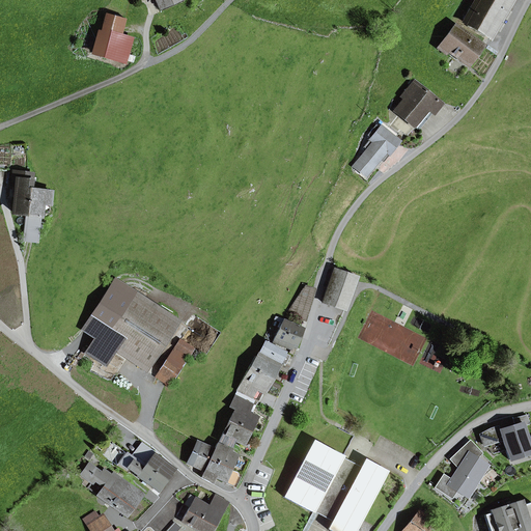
[(476,0),(464,21),(486,34),(506,0),(476,0)]
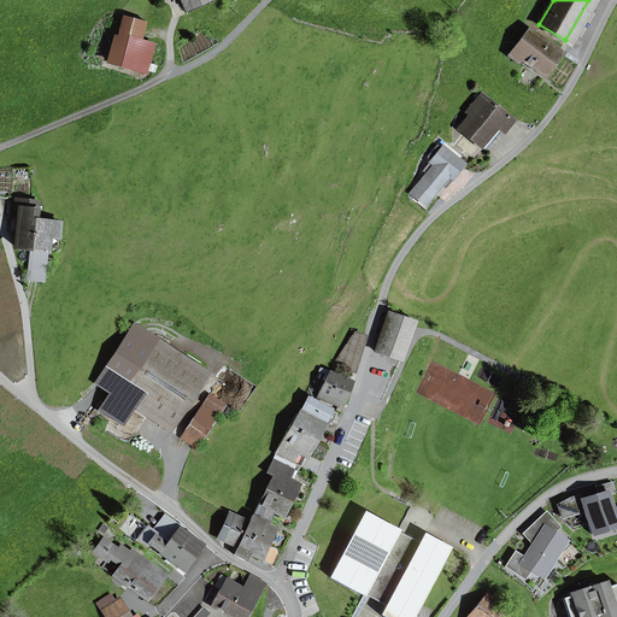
[(110,62),(145,72),(152,46),(140,42),(146,23),(124,16),(118,35),(117,35),(110,62)]
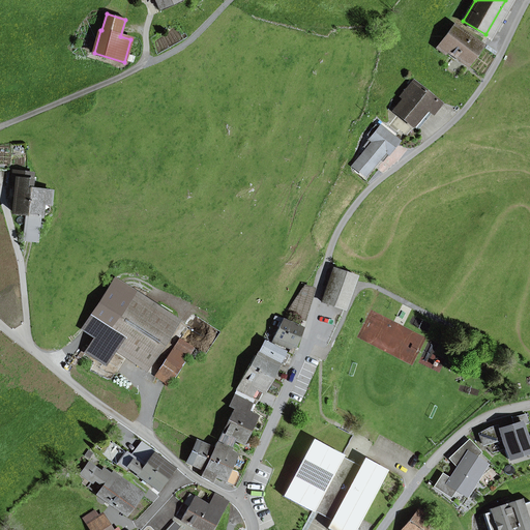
[(445,50),(465,64),(480,45),(462,31),(462,32),(453,26),(439,45),(445,50)]
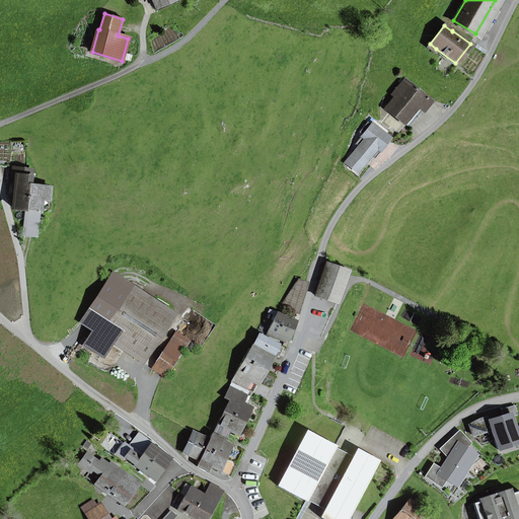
[(434,52),(436,49),(430,44),(427,47),(434,52)]
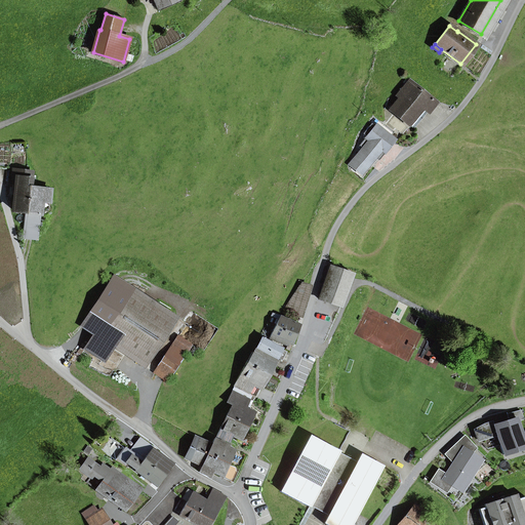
[(391,111),(413,128),(435,102),(409,81),(399,94),(402,96),(391,111)]
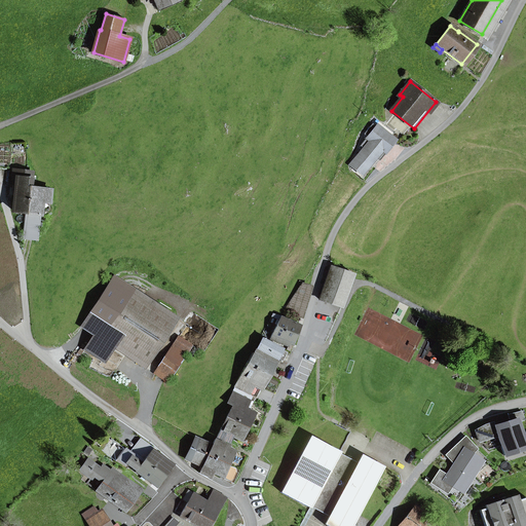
[(363,148),(353,160),(366,170),(375,158),(378,161),(396,140),(377,125),(375,126),(372,124),(364,135),(367,137),(360,146),(363,148)]
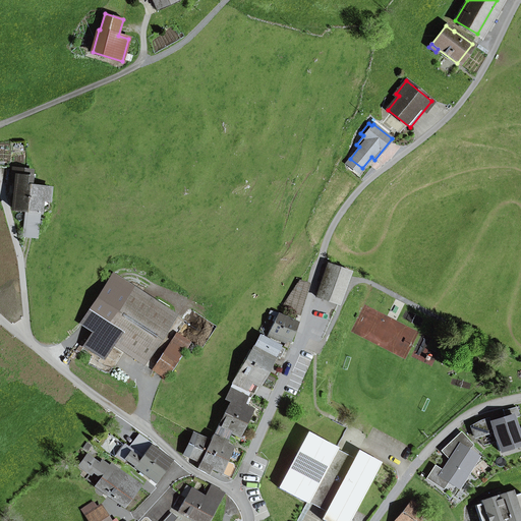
[(358,173),(362,168),(350,159),(346,163),(358,173)]
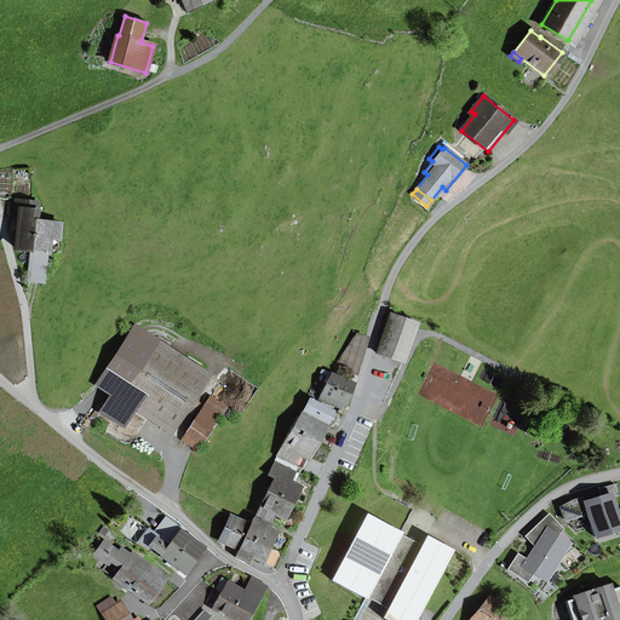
[(32,251),(35,220),(38,204),(17,200),(16,208),(21,210),(15,248),(32,251)]
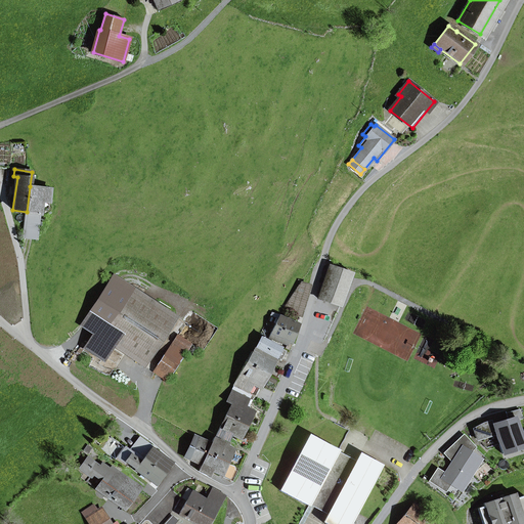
[(30,186),(27,212),(40,213),(41,210),(42,201),(49,202),(50,189),(30,186)]
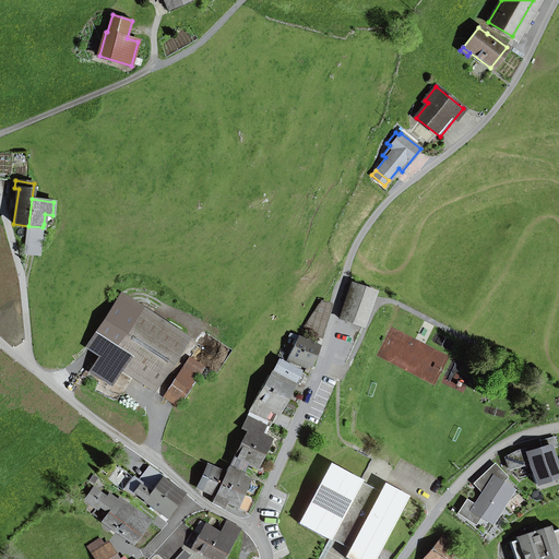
[(28,226),(25,253),(40,256),(44,227),(43,227),(28,226)]
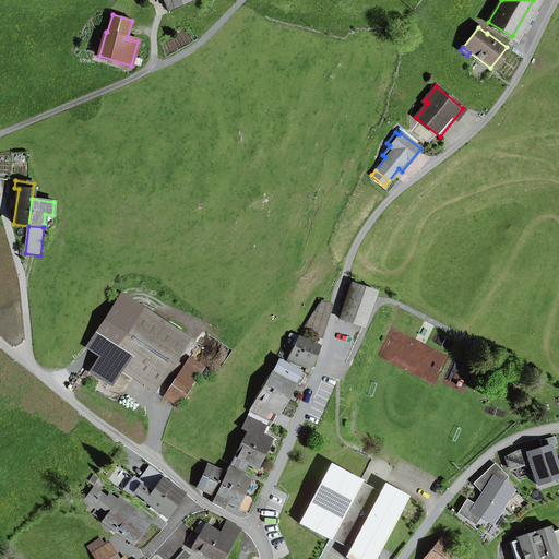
[(352,283),(340,319),(363,326),(376,290),(352,283)]
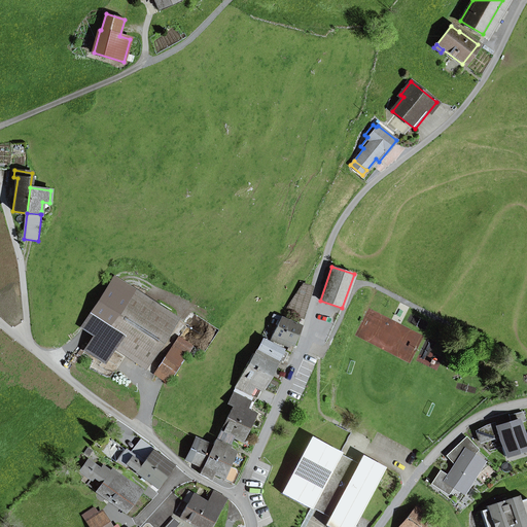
[(176,319),(114,279),(82,327),(95,335),(85,349),(103,361),(113,347),(144,367),(176,319)]
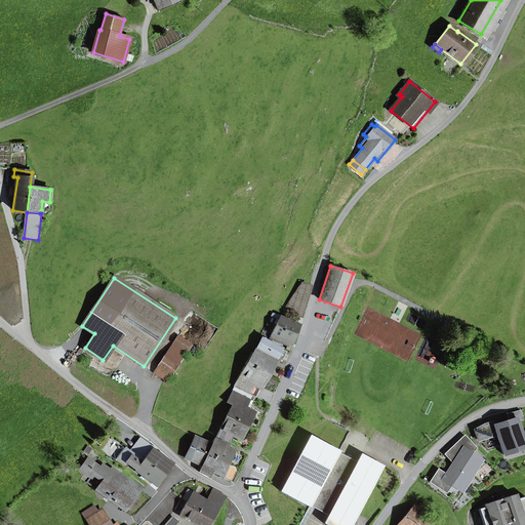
[(296,291),(307,294),(310,287),(300,284),(296,291)]
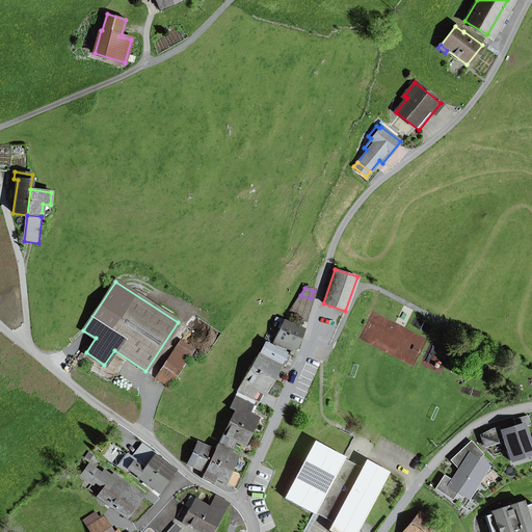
[(287,315),(304,320),(311,298),(300,295),(287,315)]
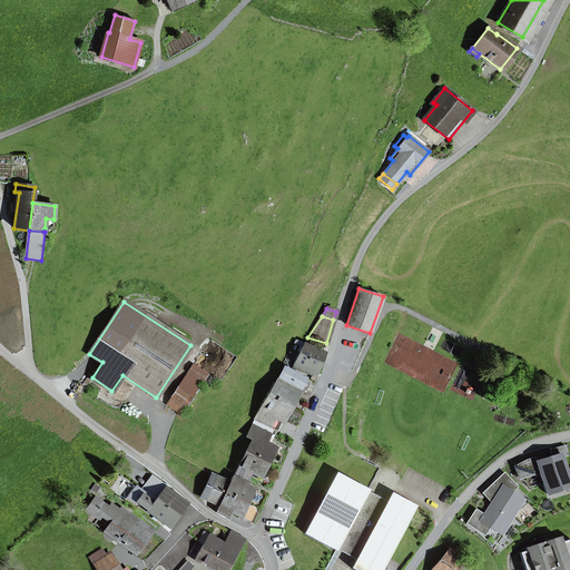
[(303,372),(305,367),(313,371),(315,372),(323,354),(303,345),(293,367),(303,372)]
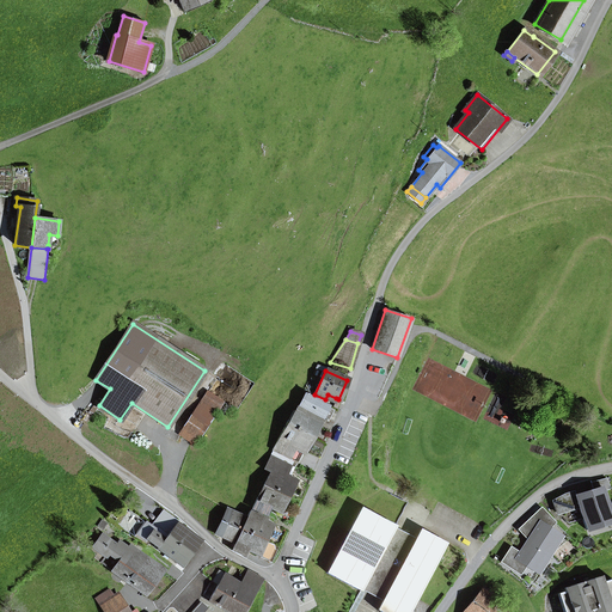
[(178,434),(191,444),(221,401),(208,392),(178,434)]
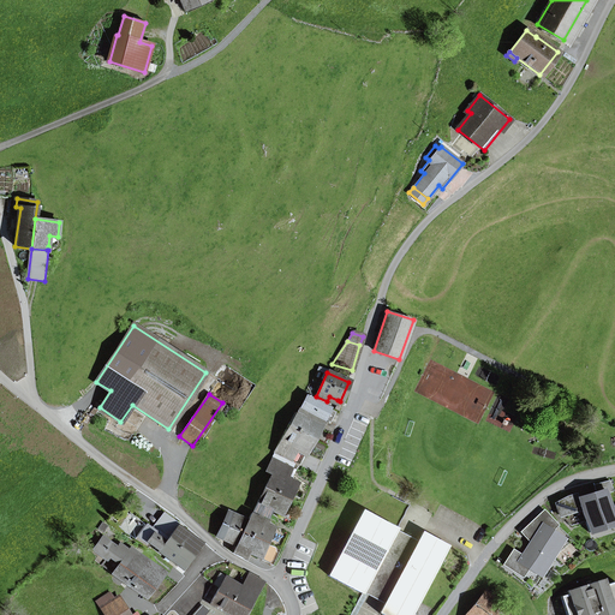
[(329,410),(329,408),(308,396),(298,413),(296,412),(288,425),(312,439),(320,427),(311,422),(315,416),(323,421),(329,410)]
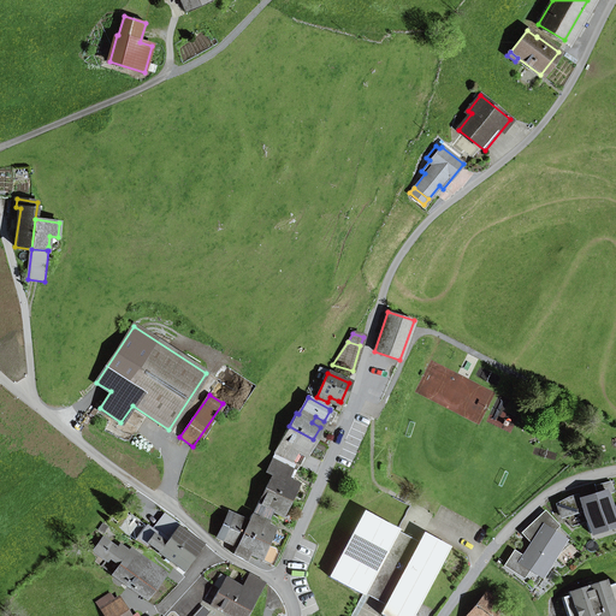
[(327,421),(331,424),(336,413),(330,410),(324,421),(315,416),(312,422),(320,427),(321,424),(325,425),(327,421)]
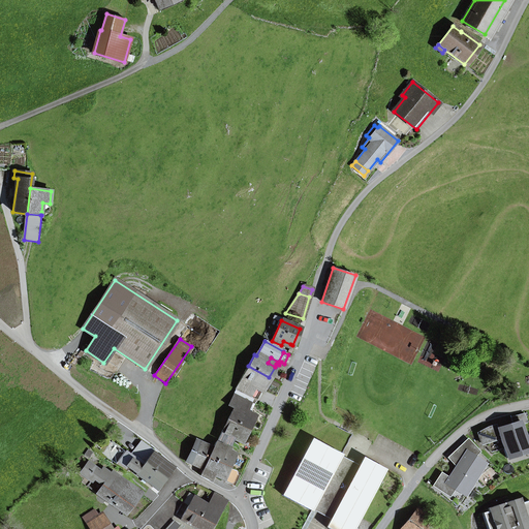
[(236,389),(256,400),(265,384),(269,377),(248,366),(236,389)]
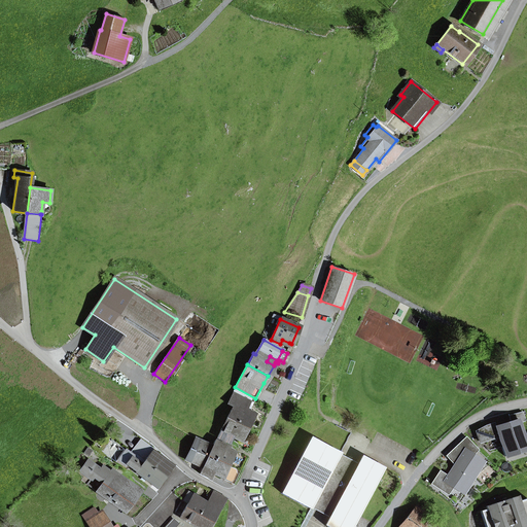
[(251,401),(253,397),(236,389),(234,393),(251,401)]
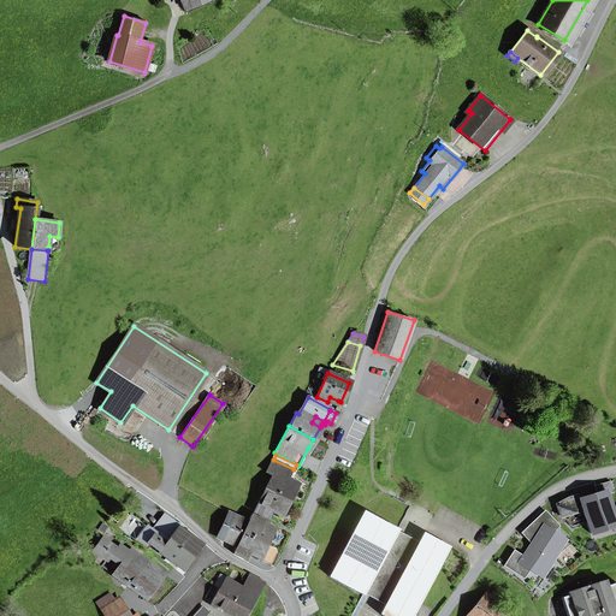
[(266,473),(272,477),(266,489),(290,501),(297,486),(291,484),(294,477),(291,475),(294,469),(273,460),(266,473)]
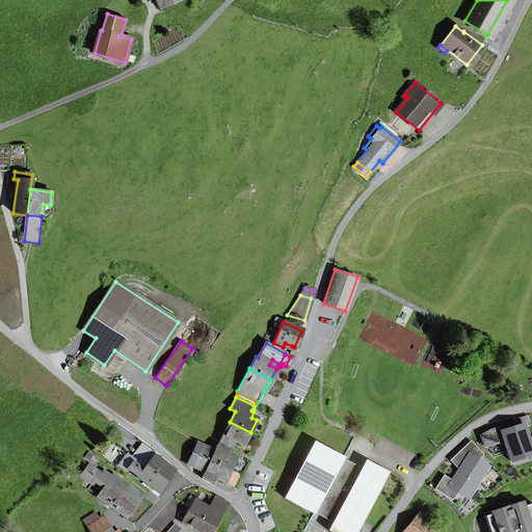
[(489,439),(501,434),(503,440),(510,461),(531,454),(531,451),(524,427),(530,425),(528,416),(513,420),(515,426),(501,431),(499,427),(490,429),(480,435),(483,446),(490,443),(489,439)]
